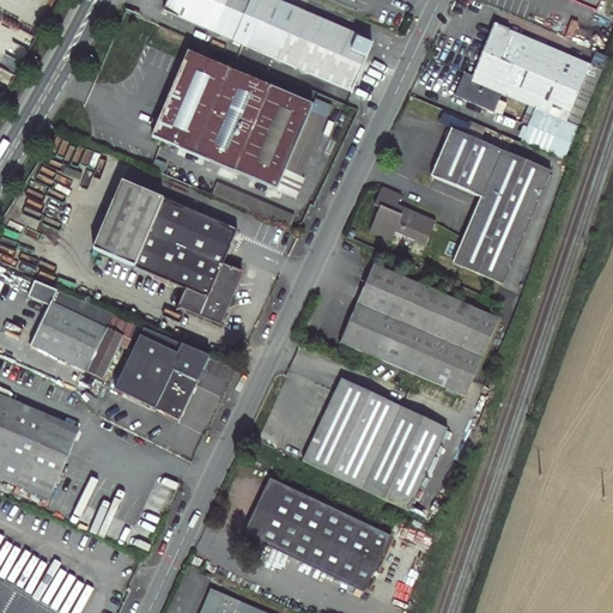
[(359,36),(277,0),(168,0),(164,11),(351,92),(372,44),(357,38),(359,36)]
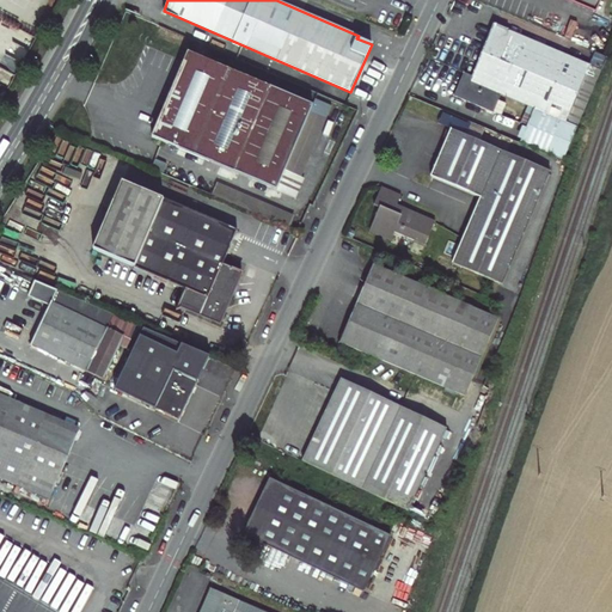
[(567,0),(597,12),(601,0),(567,0)]
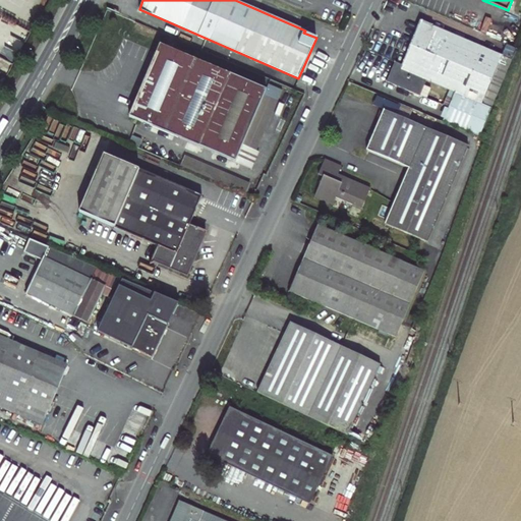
[(478,136),(511,60),(421,21),(403,65),(396,62),(388,81),(415,93),(418,85),(423,88),(426,79),(455,92),(443,121),(478,136)]
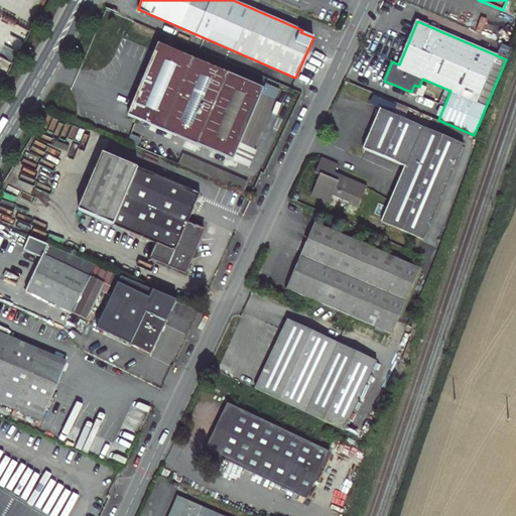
[(263,89),(158,45),(128,116),(233,160),(263,89)]
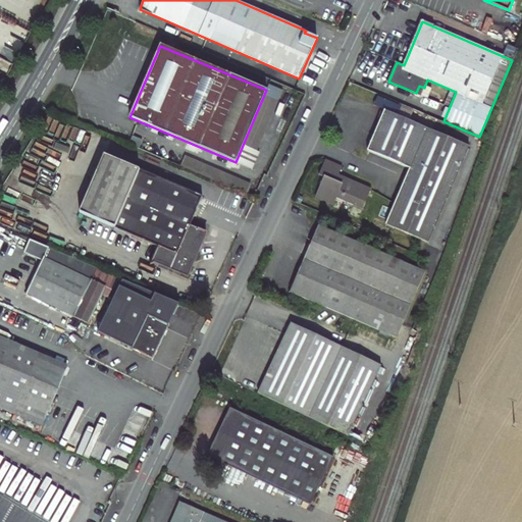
[(269,86),(267,97),(280,100),(282,89),(269,86)]
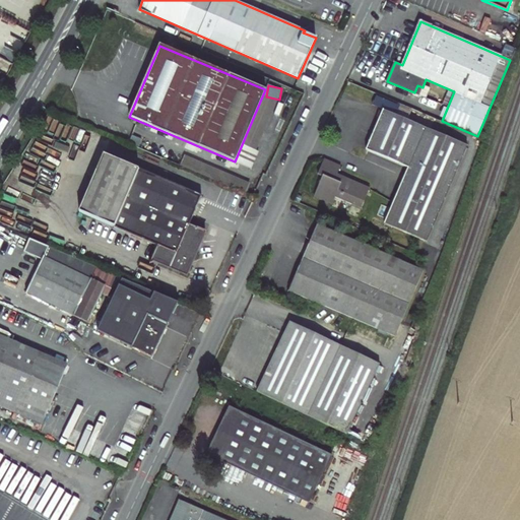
[(417,85),(414,92),(418,95),(423,87),(417,85)]
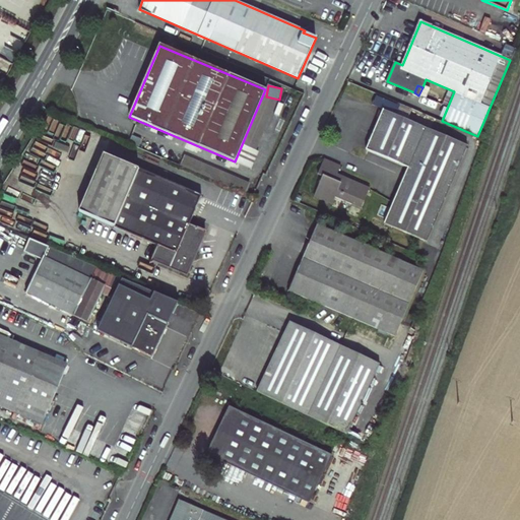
[(426,242),(467,145),(383,110),(363,157),(405,176),(385,224),(426,242)]
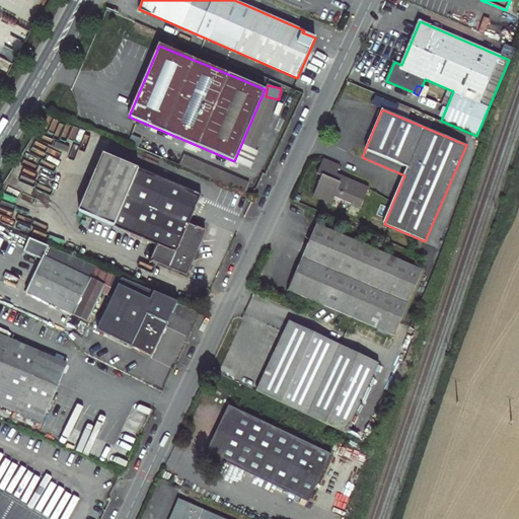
[(189,224),(201,196),(103,154),(78,211),(157,244),(149,264),(154,262),(187,276),(192,267),(189,265),(191,261),(200,257),(197,248),(204,232),(197,229),(198,227),(189,224)]
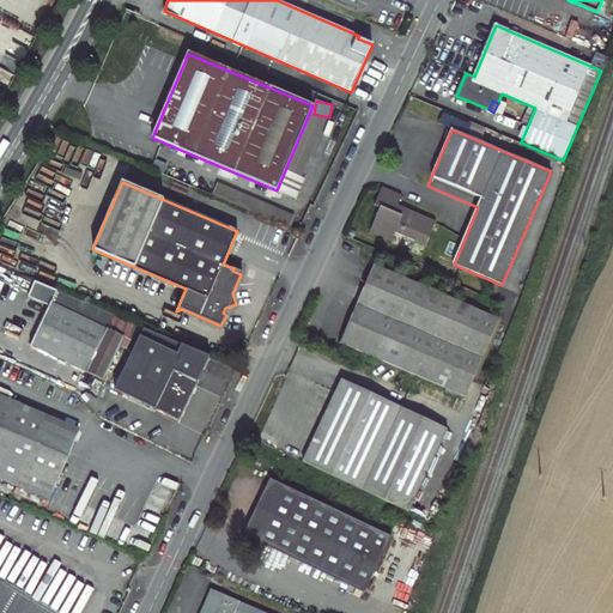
[(436,222),(404,208),(402,213),(395,211),(396,206),(401,195),(382,188),(375,206),(380,208),(370,231),(392,241),(395,232),(426,246),(436,222)]
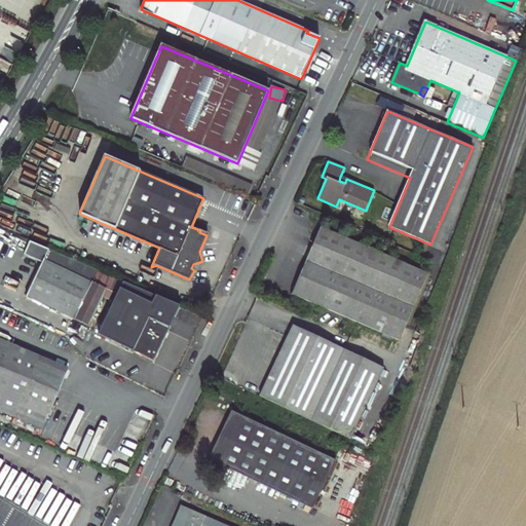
[(400,341),(428,274),(322,228),(293,294),(400,341)]
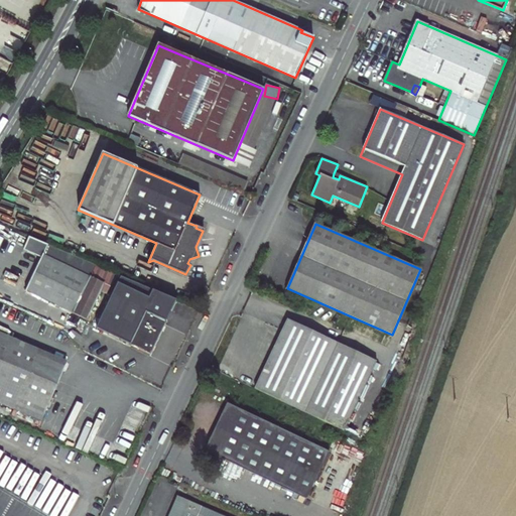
[(122,276),(30,238),(24,250),(41,259),(26,291),(88,320),(101,291),(112,296),(122,276)]
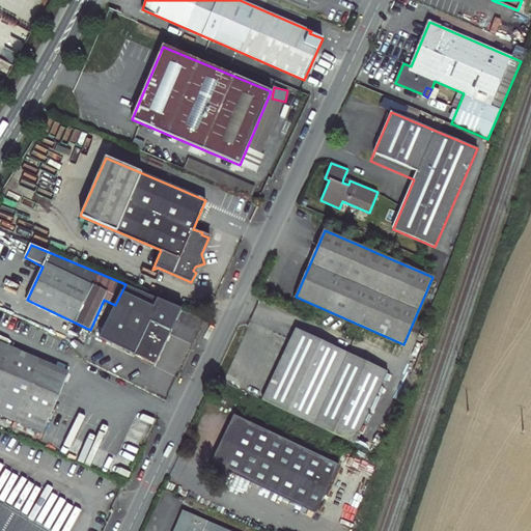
[(104,340),(155,365),(182,309),(130,286),(104,340)]
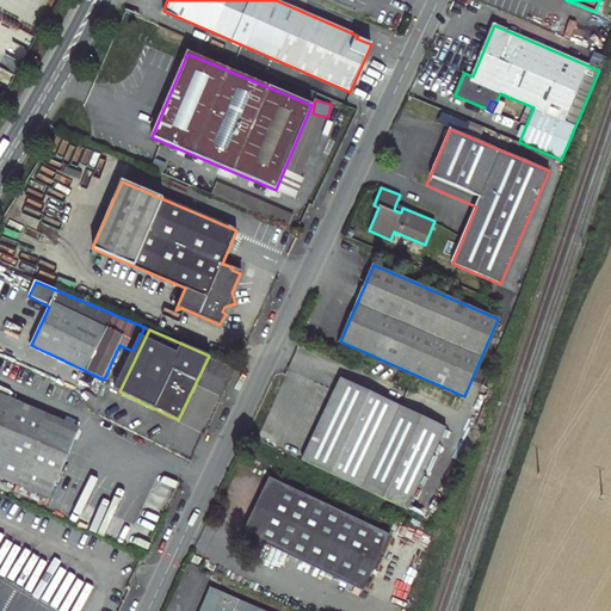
[(408,510),(446,427),(340,378),(302,460),(408,510)]
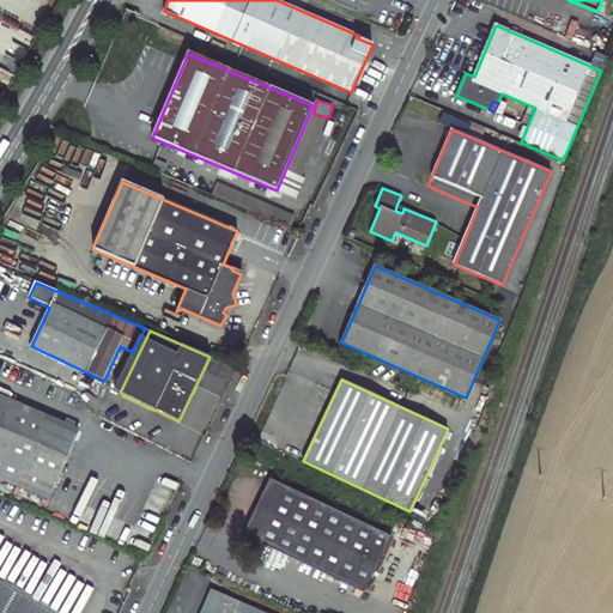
[(80,430),(0,395),(0,479),(50,501),(80,430)]
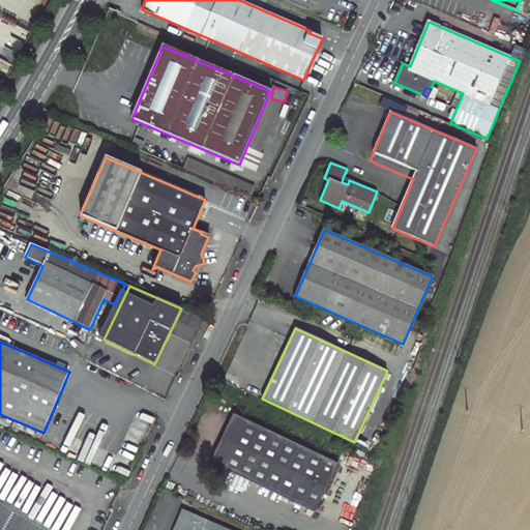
[(339,464),(234,414),(210,463),(315,512),(339,464)]
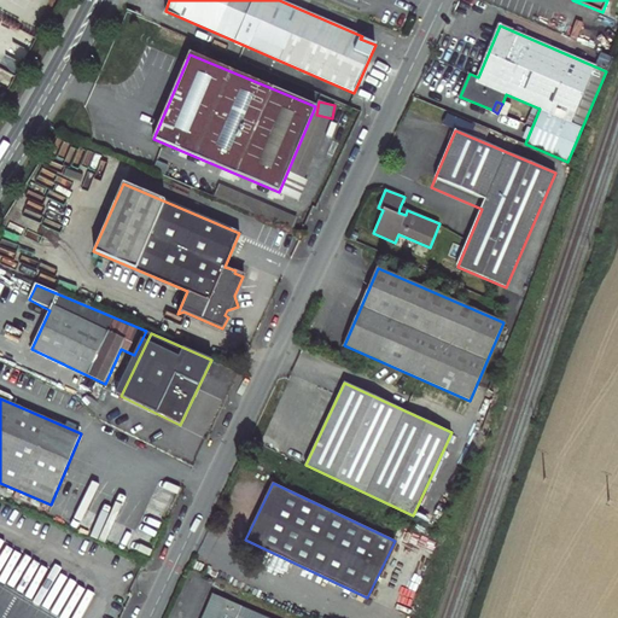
[(268,617),(213,594),(202,617),(268,617)]
